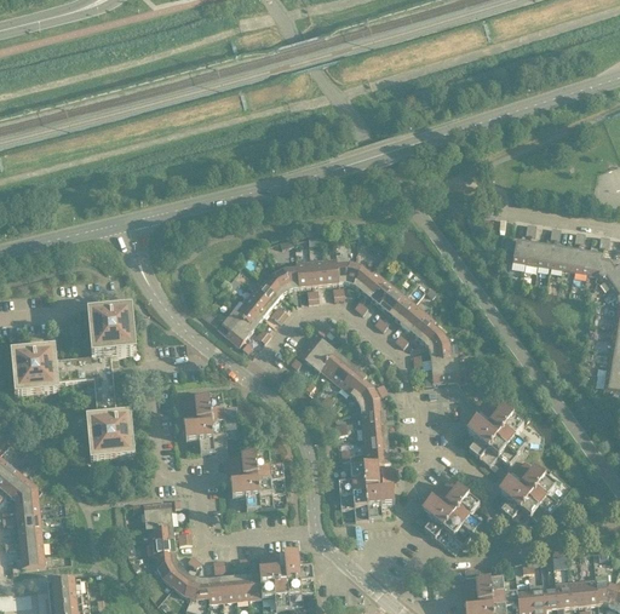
[(280,240),(282,247),(293,244),(292,236),(288,237),(280,240)]
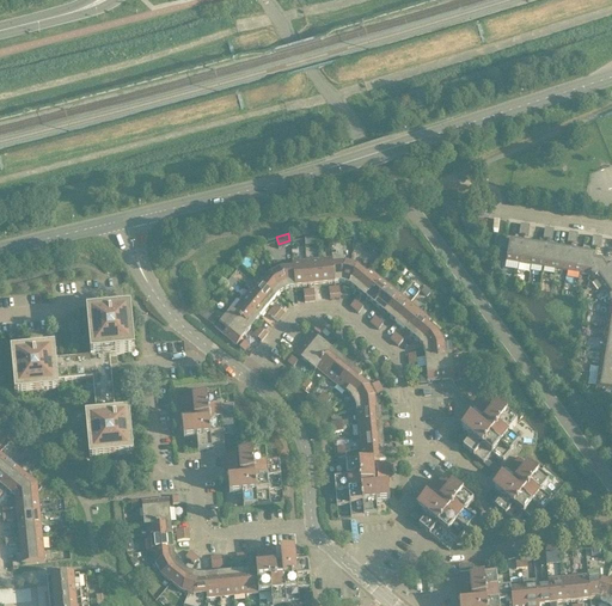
[(519,258),(522,237),(509,236),(506,256),(519,258)]
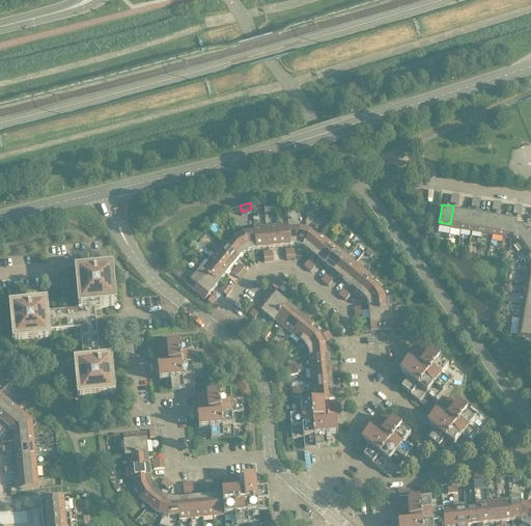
[(450,224),(460,226),(464,208),(453,205),(450,224)]
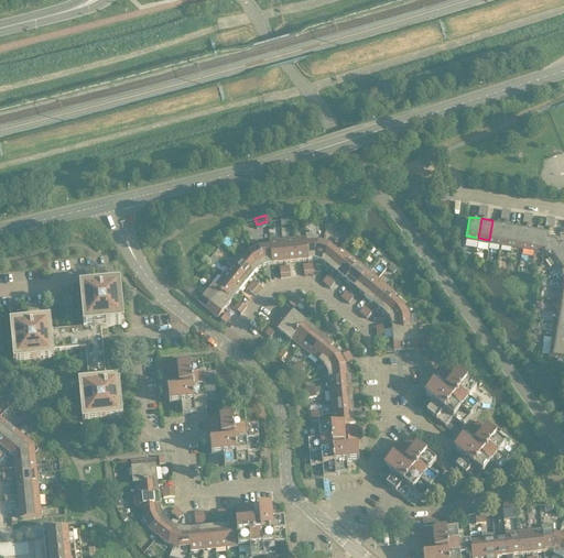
[(492,220),(489,240),(500,241),(503,222),(492,220)]
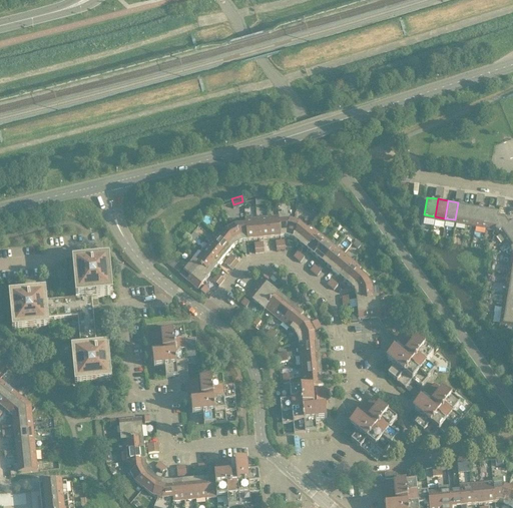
[(455,219),(465,221),(468,203),(458,202),(455,219)]
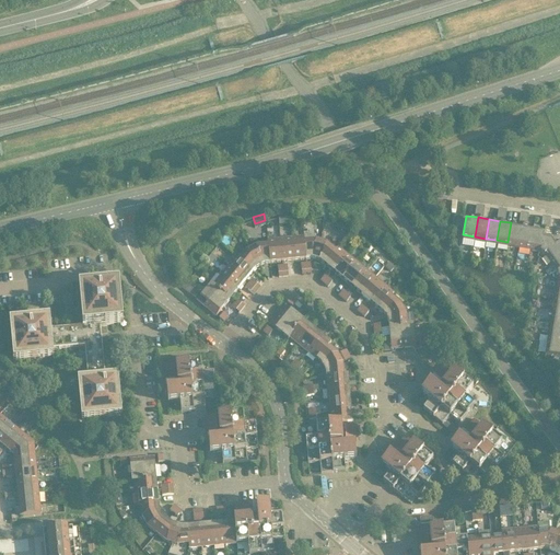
[(511,222),(508,242),(518,244),(522,224),(511,222)]
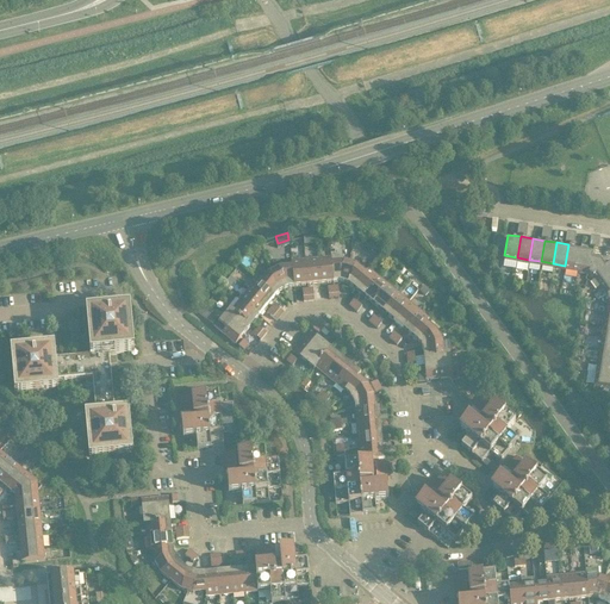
[(565,266),(577,267),(580,247),(568,244),(565,266)]
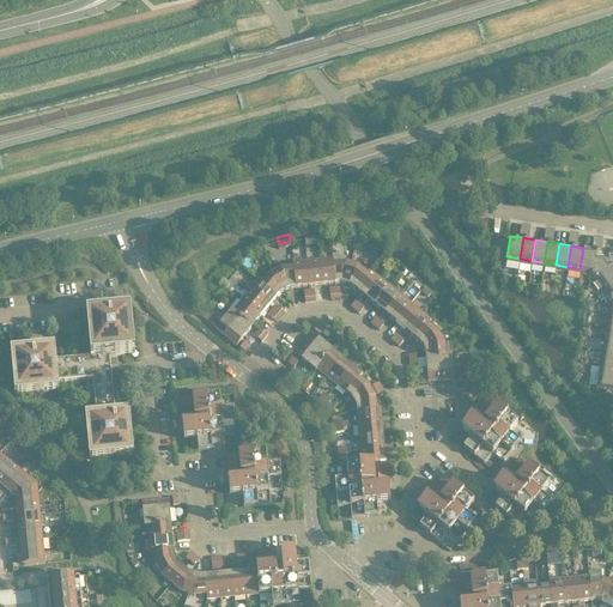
[(583,248),(580,268),(592,271),(595,253),(596,249),(583,248)]
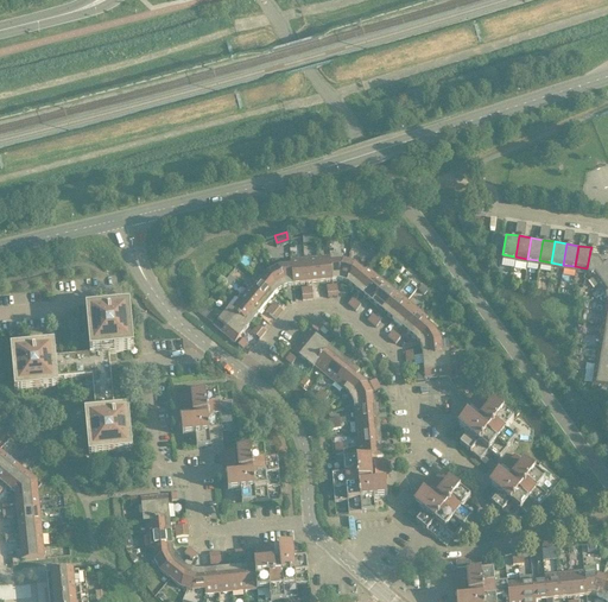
[(587,268),(590,271),(606,260),(600,252),(590,251),(587,268)]
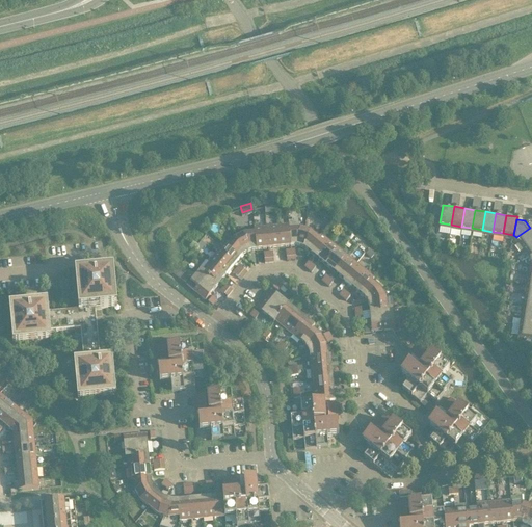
[(289,226),(289,221),(276,222),(278,243),(290,242),(289,226)]
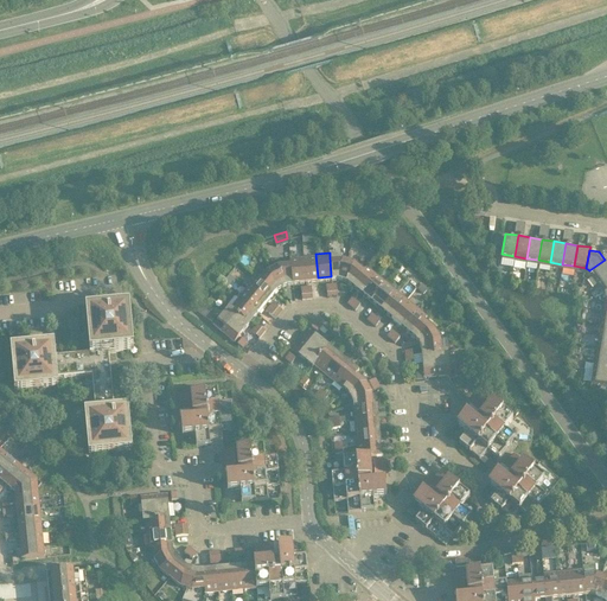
[(315,254),(304,255),(306,279),(318,277),(315,254)]
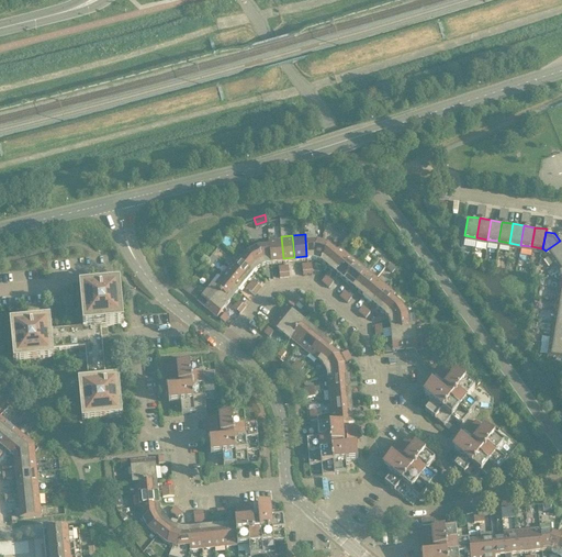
[(268,237),(269,242),(271,259),(283,258),(281,236),(268,237)]
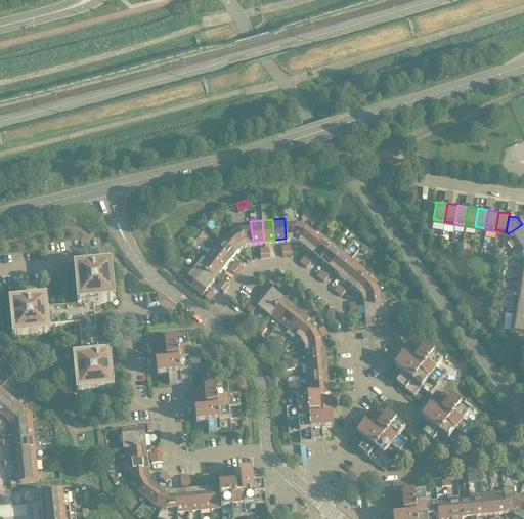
[(296,221),(285,222),(286,239),(291,238),(295,240),(300,222),(296,221)]
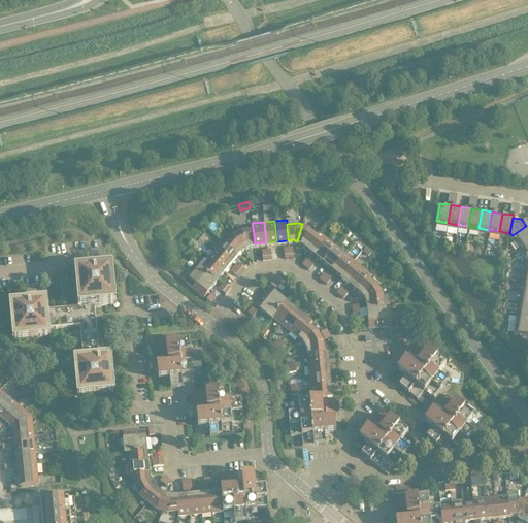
[(317,233),(316,232),(307,226),(302,224),(297,241),(302,242),(306,246),(317,233)]
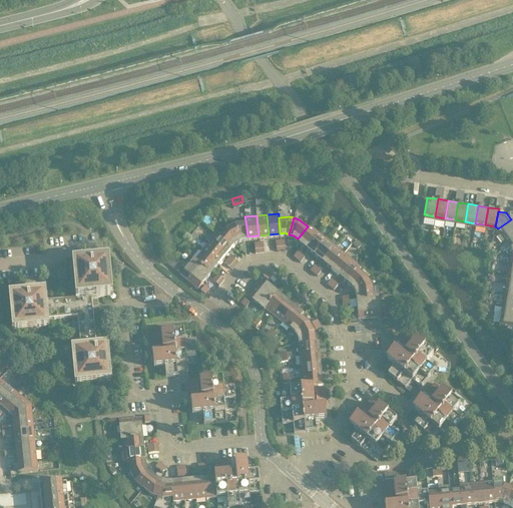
[(511,219),(498,228),(504,236),(512,230),(512,217),(511,219)]
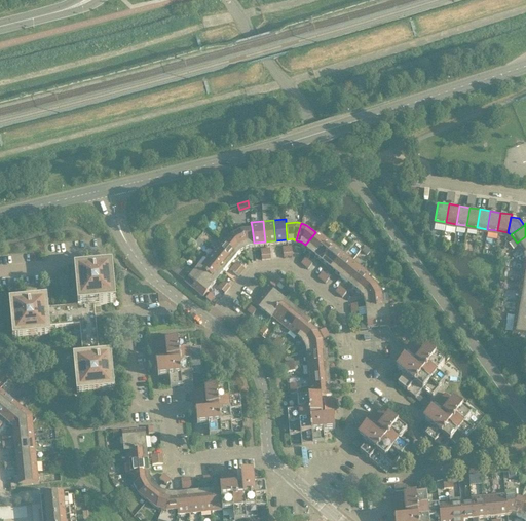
[(240,227),(236,229),(245,245),(249,243),(254,243),(252,226),(240,227)]
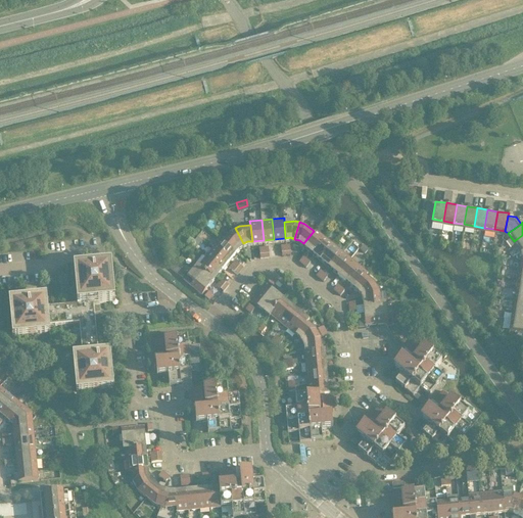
[(316,227),(313,230),(314,231),(303,243),(312,250),(325,234),(316,227)]
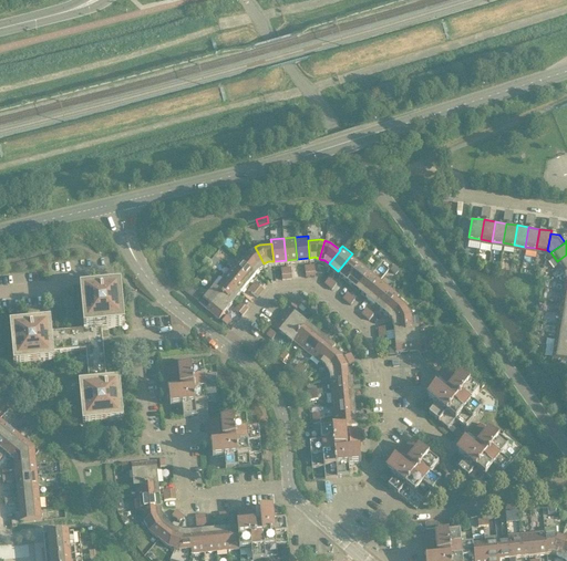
[(249,250),(243,259),(241,259),(256,270),(259,267),(264,263),(255,247),(249,250)]
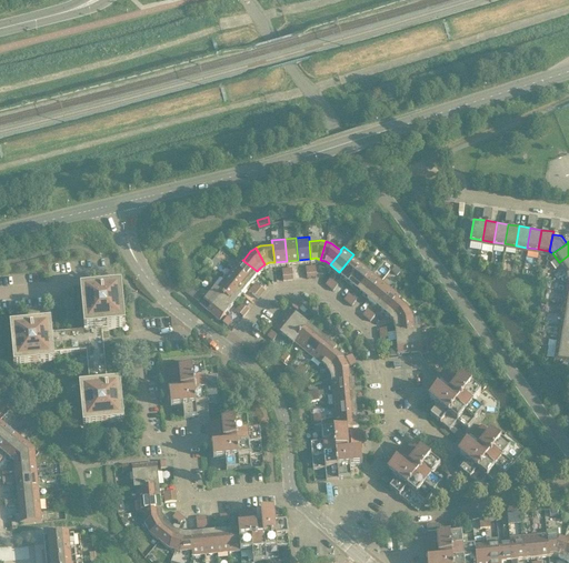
[(362,262),(353,254),(339,272),(348,280),(362,262)]
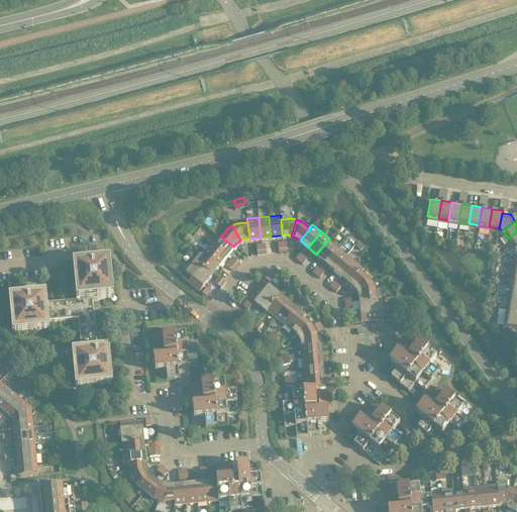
[(516,232),(508,238),(514,247),(516,244),(516,232)]
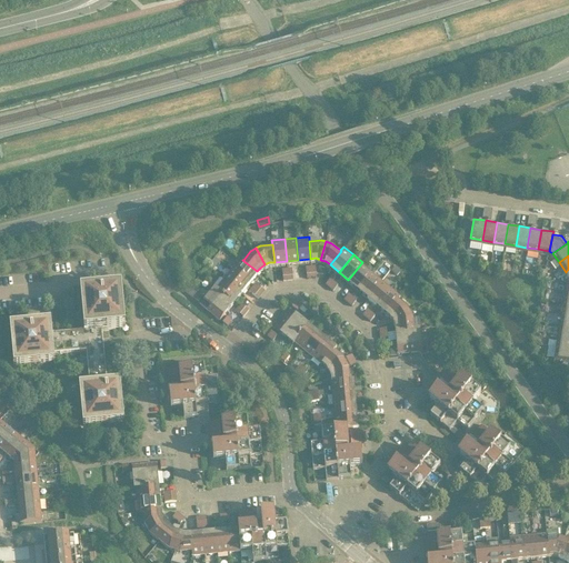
[(249,281),(257,271),(242,260),(243,260),(240,257),(232,267),(249,281)]
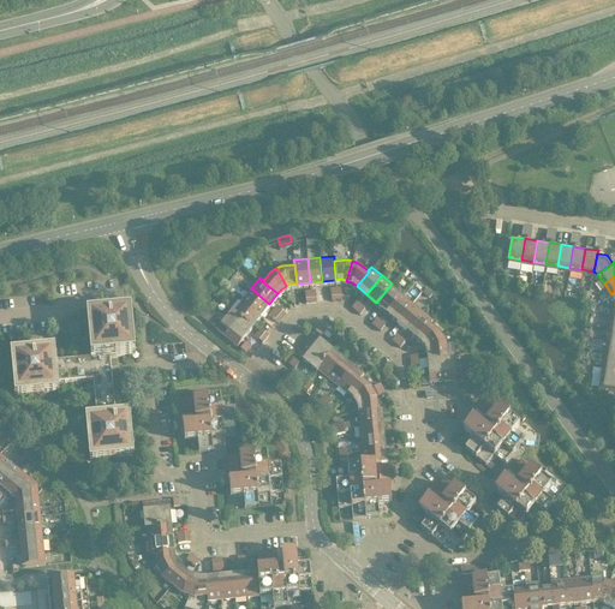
[(401,292),(392,284),(376,303),(387,310),(401,292)]
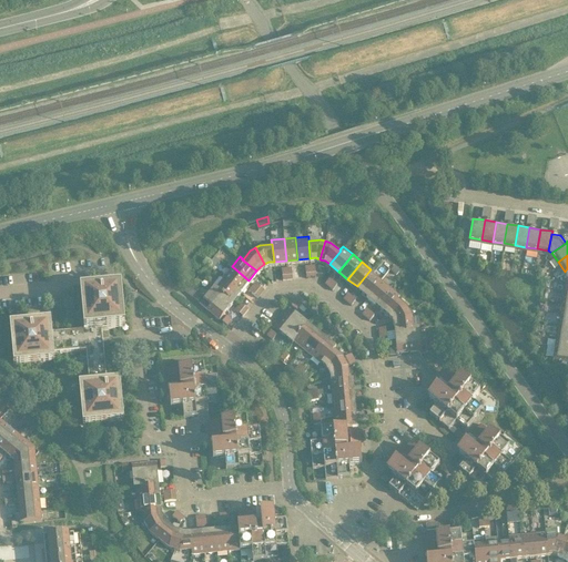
[(232,266),(224,275),(241,289),(249,281),(232,266)]
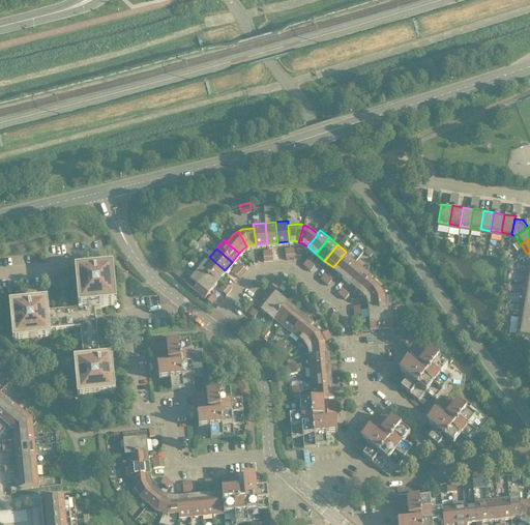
[(333,267),(342,274),(355,259),(346,252),(333,267)]
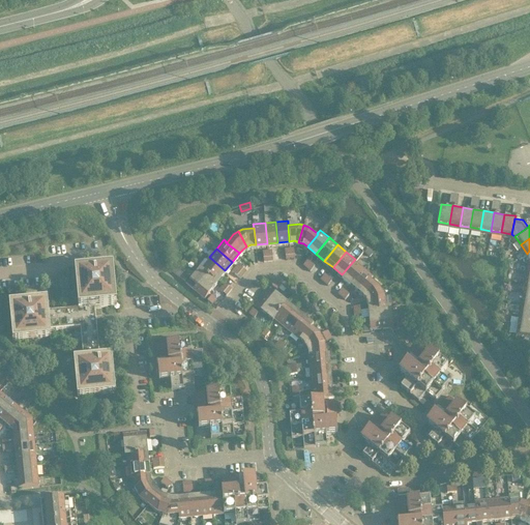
[(202,266),(209,271),(217,279),(225,270),(209,257),(202,265),(202,266)]
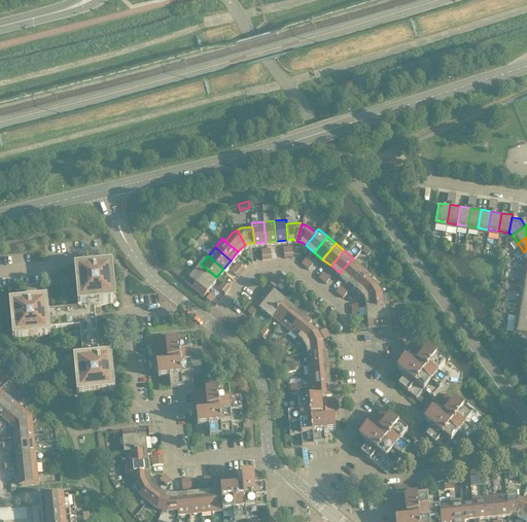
[(361,265),(353,257),(340,273),(348,280),(361,265)]
